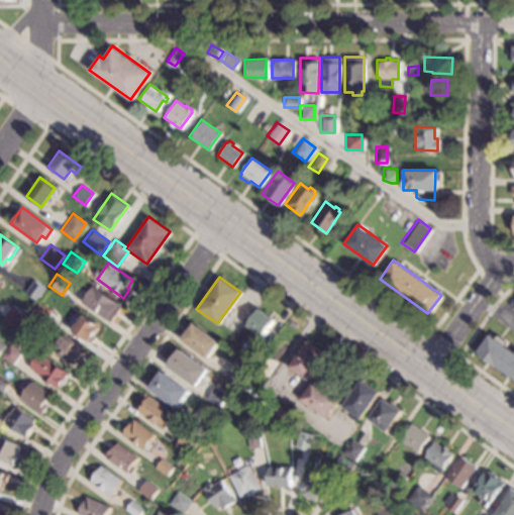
[(44,288),(35,300),(23,291),(32,279),(44,288)]
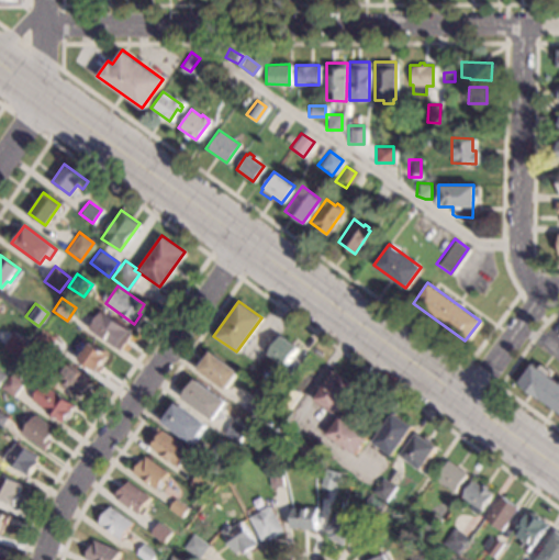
[(131,332),(119,349),(87,327),(99,310),(131,332)]
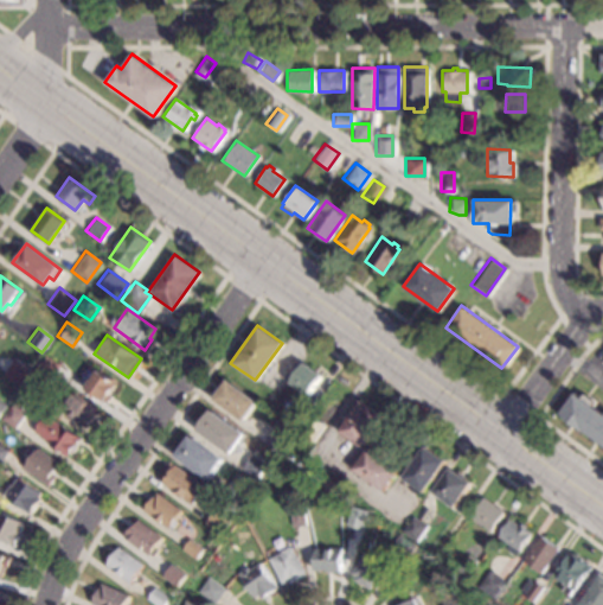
[(57,364),(50,374),(37,363),(44,354),(57,364)]
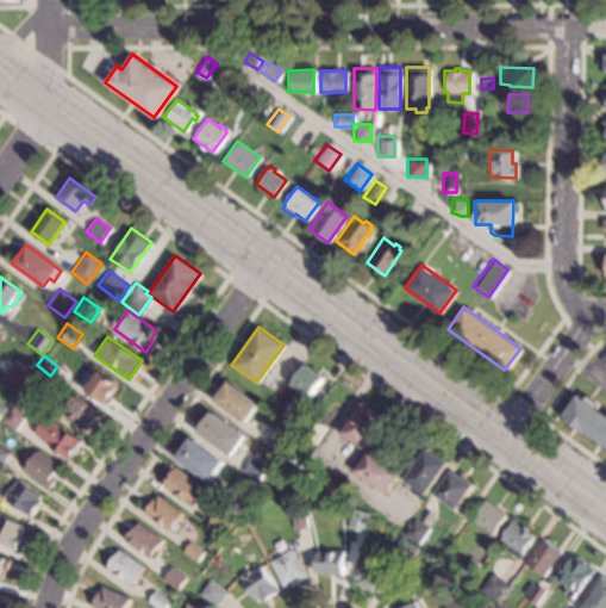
[(322,376),(307,396),(289,384),(304,364),(322,376)]
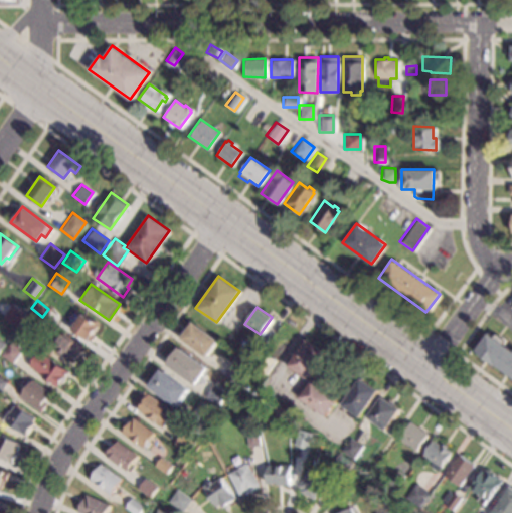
[(21,320),(15,328),(2,318),(7,310),(21,320)]
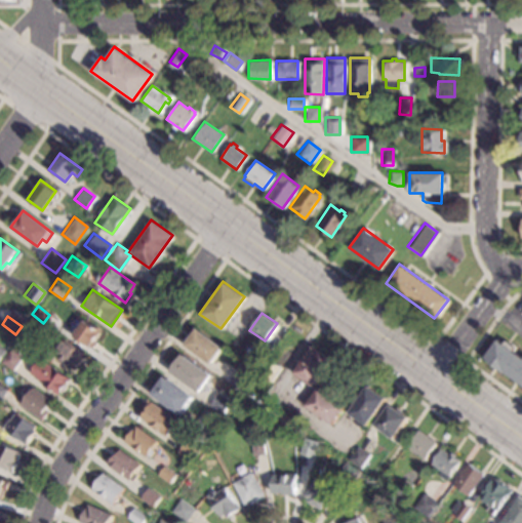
[(99,330),(92,339),(95,342),(90,348),(72,335),(83,319),(99,330)]
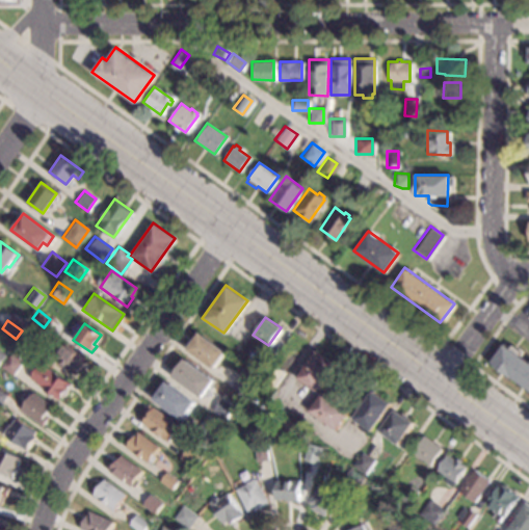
[(223,351),(211,368),(183,347),(190,339),(191,340),(197,333),(223,351)]
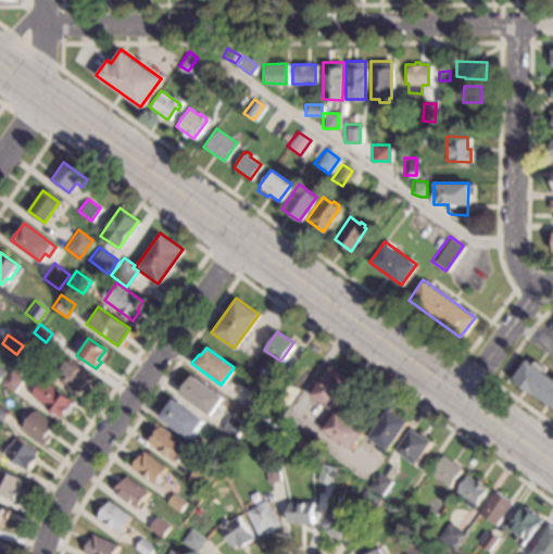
[(36,359),(29,367),(15,357),(22,349),(36,359)]
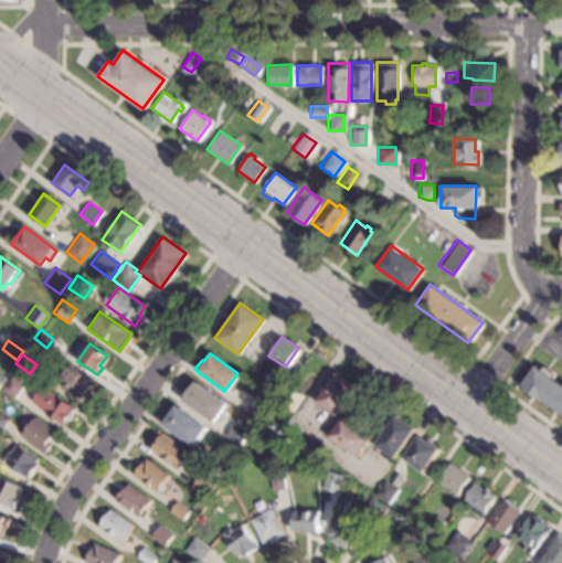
[(87,380),(86,382),(87,383),(77,397),(55,382),(67,364),(87,380)]
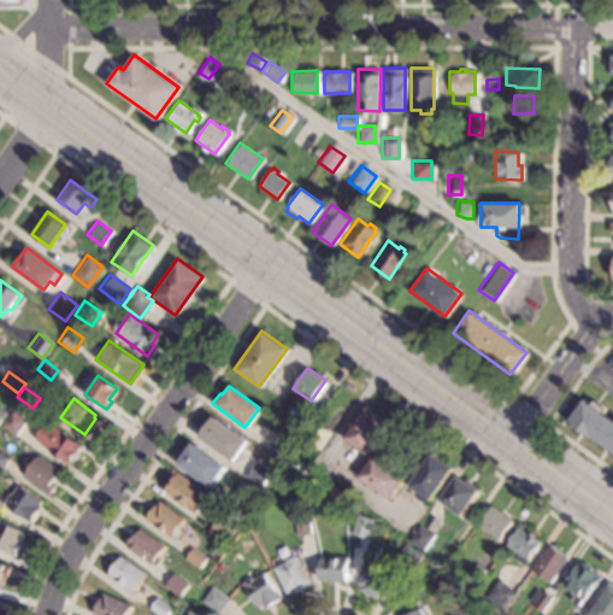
[(612,420),(612,454),(566,420),(582,398),(612,420)]
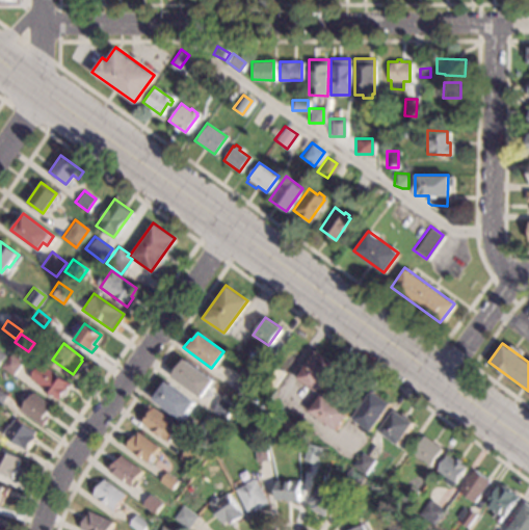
[(270,355),(261,368),(252,362),(261,349),(270,355)]
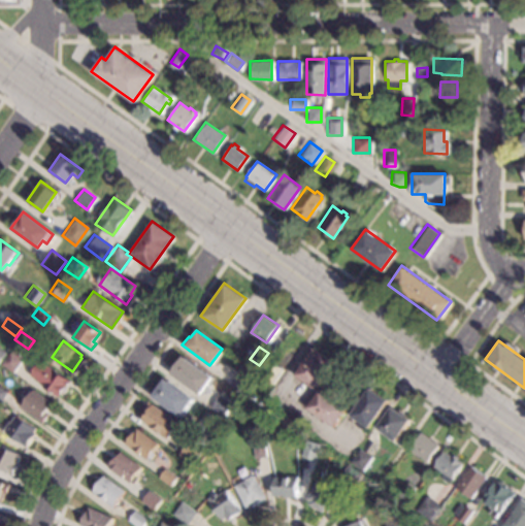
[(330,360),(312,387),(293,374),(312,348),(330,360)]
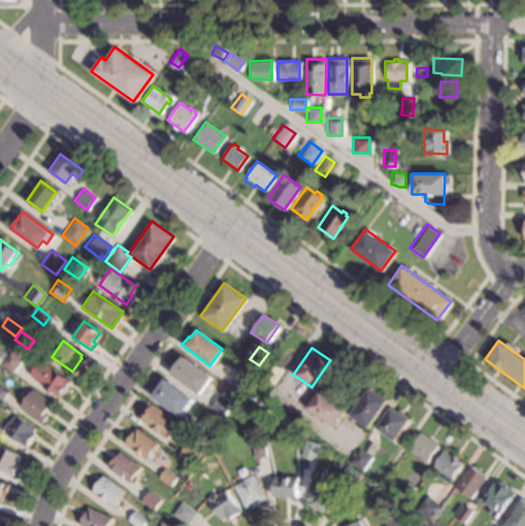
[(21,358),(10,372),(0,365),(0,363),(9,350),(21,358)]
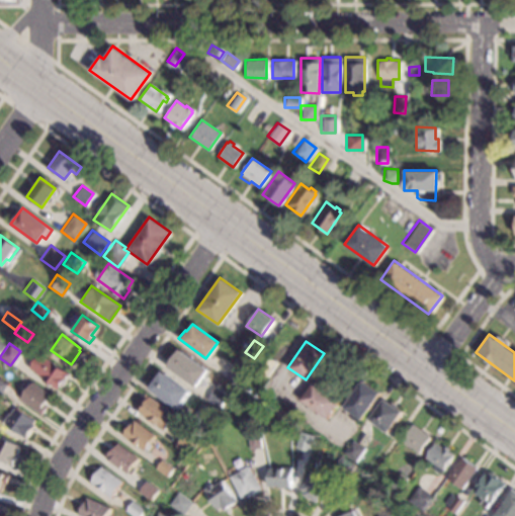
[(206,369),(194,387),(166,365),(178,348),(206,369)]
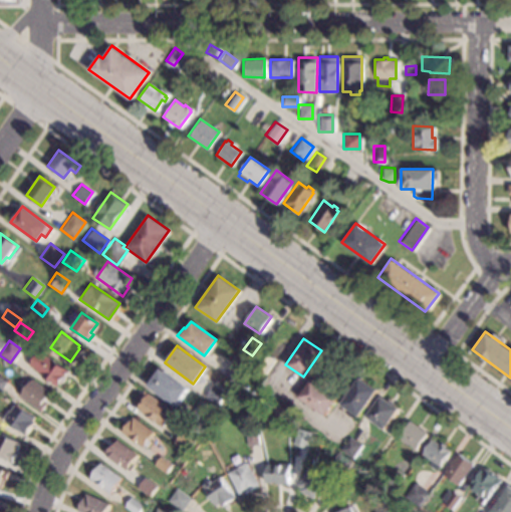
[(66,369),(55,386),(39,374),(39,373),(28,365),(38,349),(66,369)]
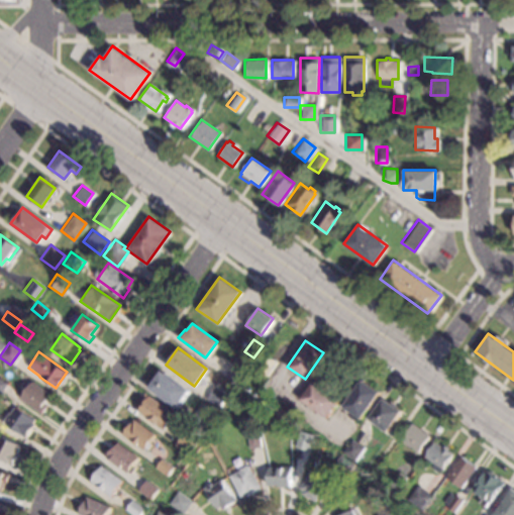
[(275,361),(265,375),(252,367),(263,352),(275,361)]
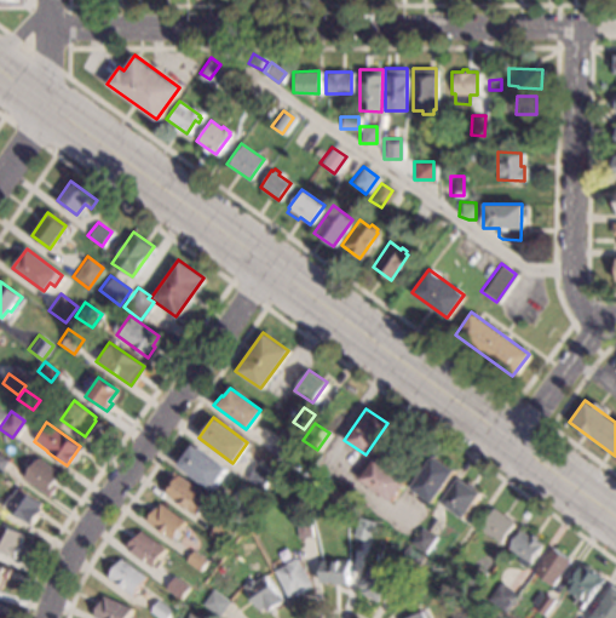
[(294,439),(280,461),(264,450),(280,428),(294,439)]
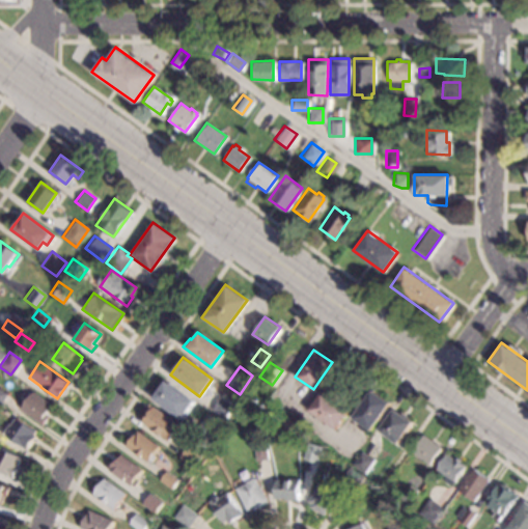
[(192,400),(179,418),(150,396),(164,380),(192,400)]
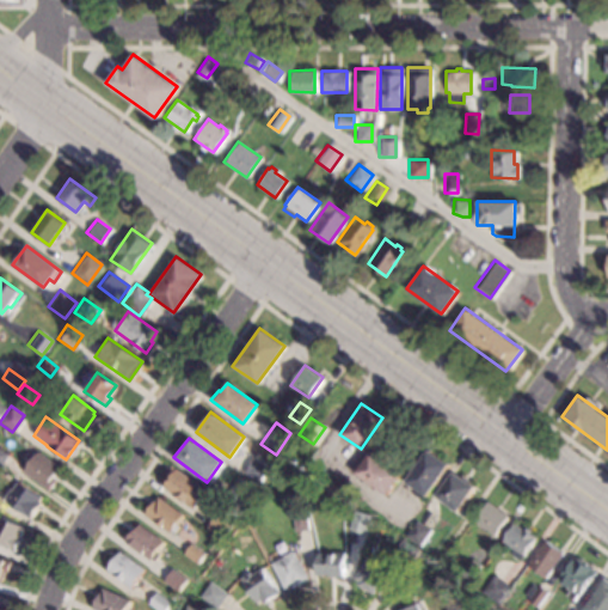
[(271,459),(257,481),(240,470),(256,449),(271,459)]
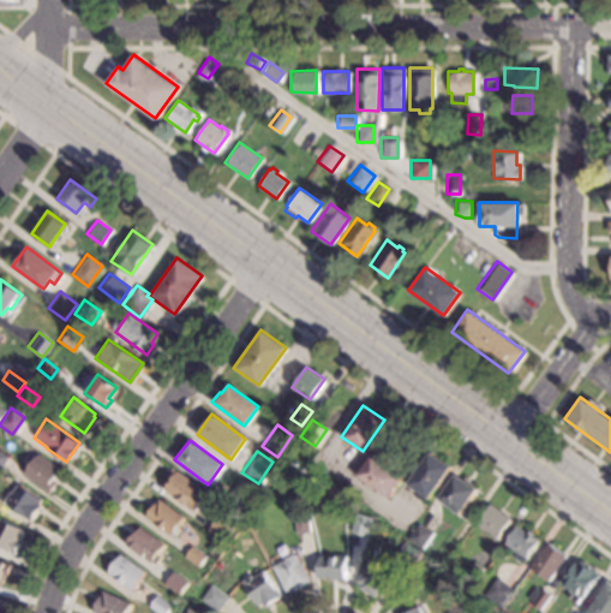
[(59,469),(52,478),(54,481),(47,492),(21,472),(36,452),(59,469)]
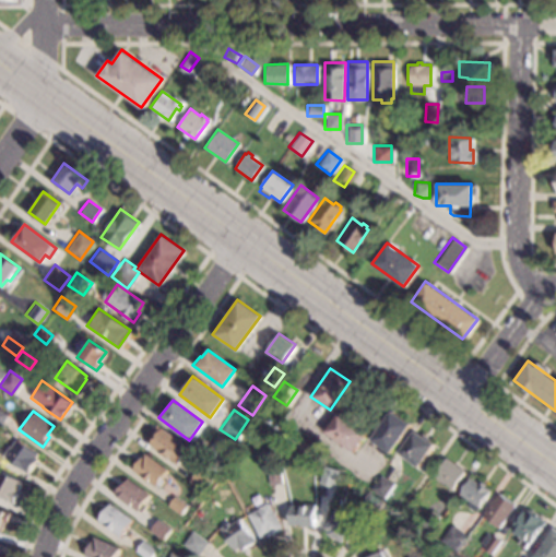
[(407,424),(388,452),(369,439),(389,411),(407,424)]
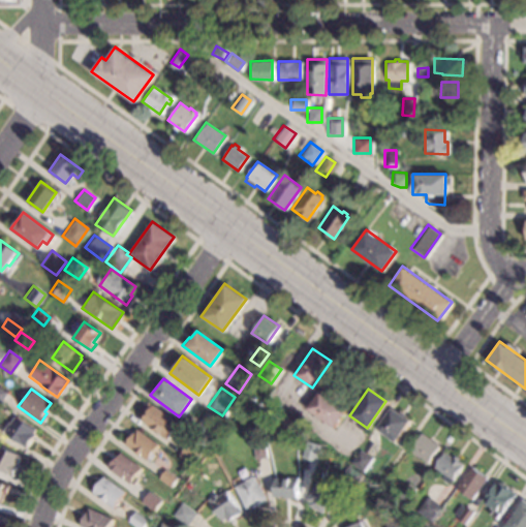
[(345,409),(333,427),(306,408),(318,391),(345,409)]
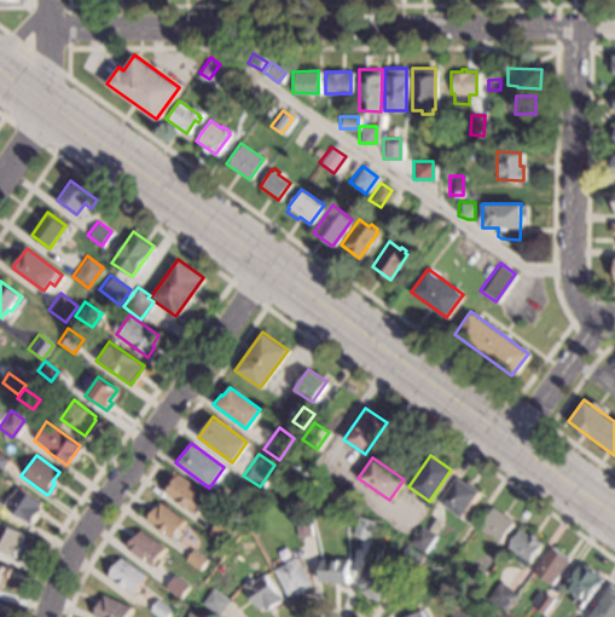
[(208,496),(193,514),(162,491),(169,482),(166,478),(173,470),(208,496)]
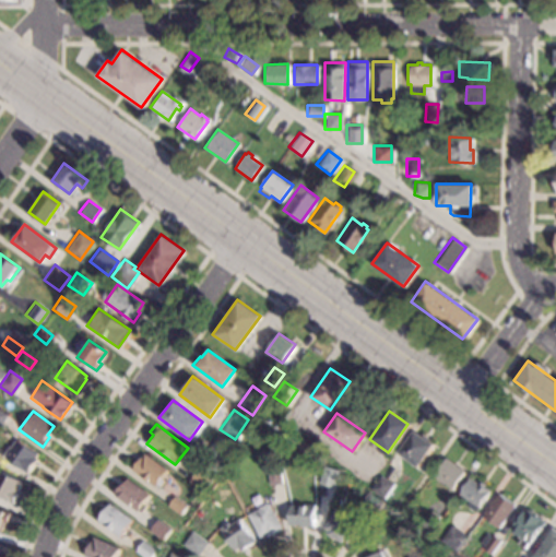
[(432,443),(416,465),(398,452),(397,451),(412,429),(432,443)]
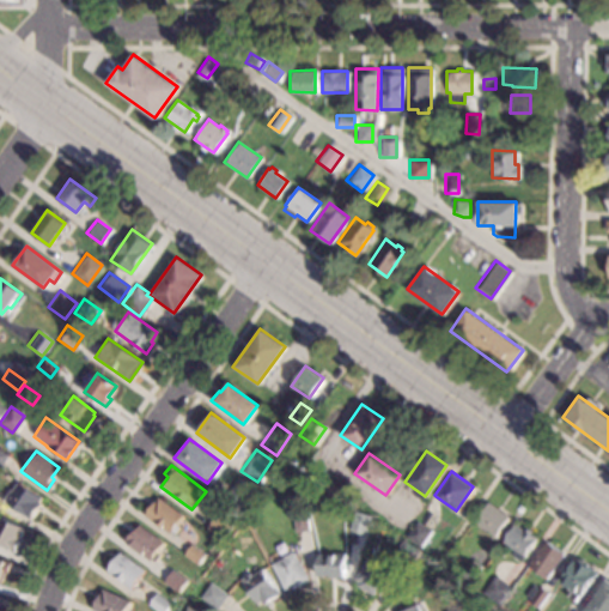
[(253,488),(237,510),(221,498),(237,477),(253,488)]
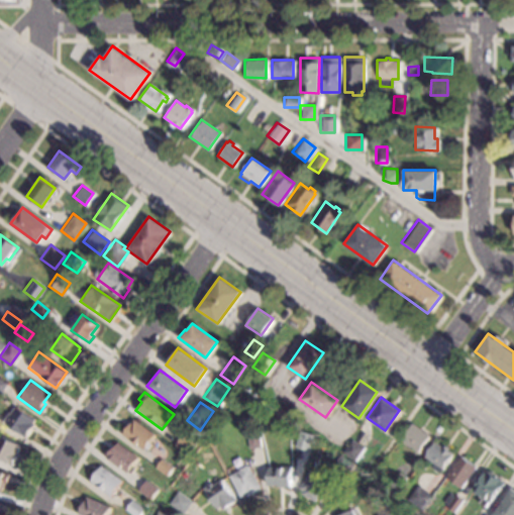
[(34,419),(22,436),(2,422),(13,405),(34,419)]
